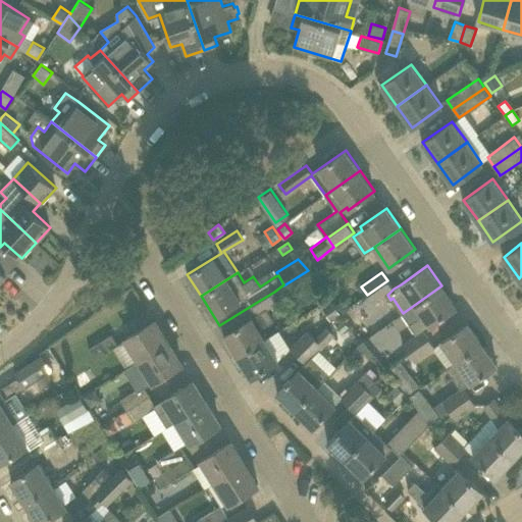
[(387,280),(367,295),(374,304),(387,295),(394,289),(387,280)]
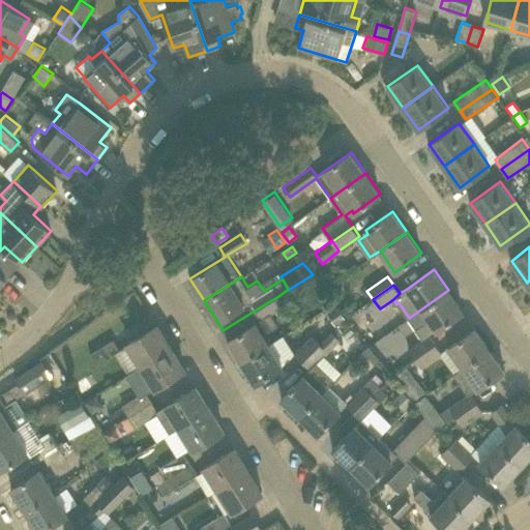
[(436,329),(437,330),(463,312),(448,290),(409,318),(422,339),(408,350),(415,358),(435,344),(429,335),(436,329)]
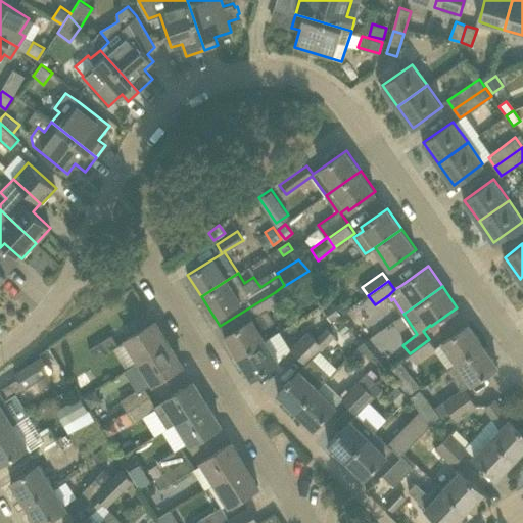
[(266,339),(259,329),(274,320),(268,310),(280,301),(275,292),(254,304),(259,314),(252,319),(225,335),(238,357),(266,339)]
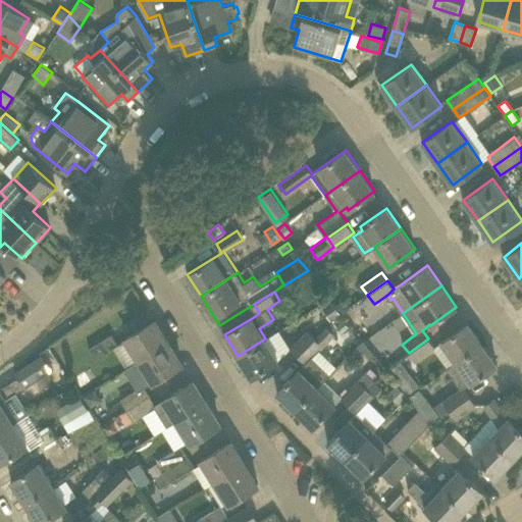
[(341,313),(329,297),(322,302),(324,306),(322,308),(330,320),(341,313)]
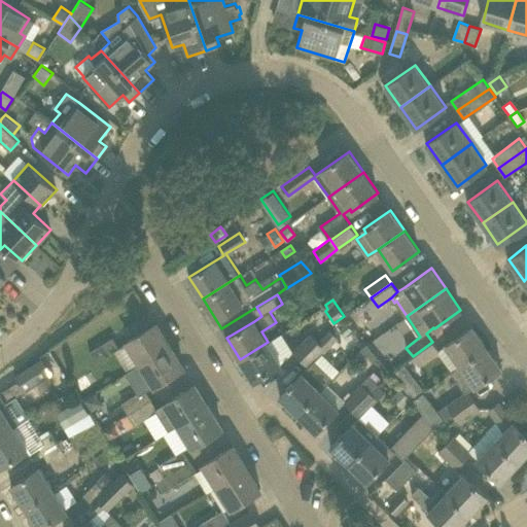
[(156,323),(128,342),(141,363),(170,345),(156,323)]
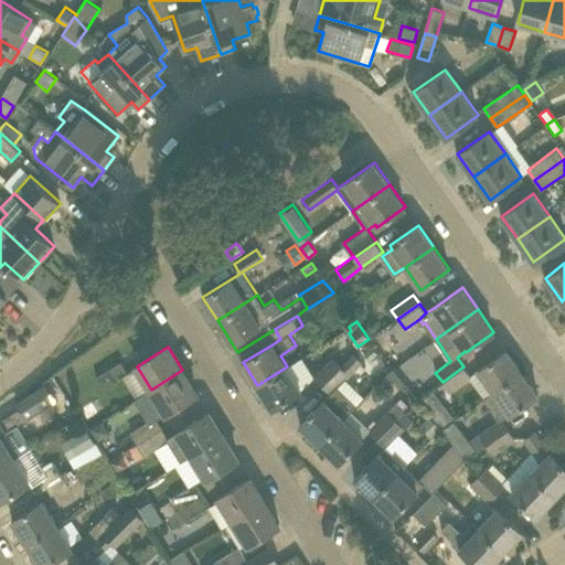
[(470,375),(469,376),(484,400),(486,398),(522,372),(507,350),(470,375)]
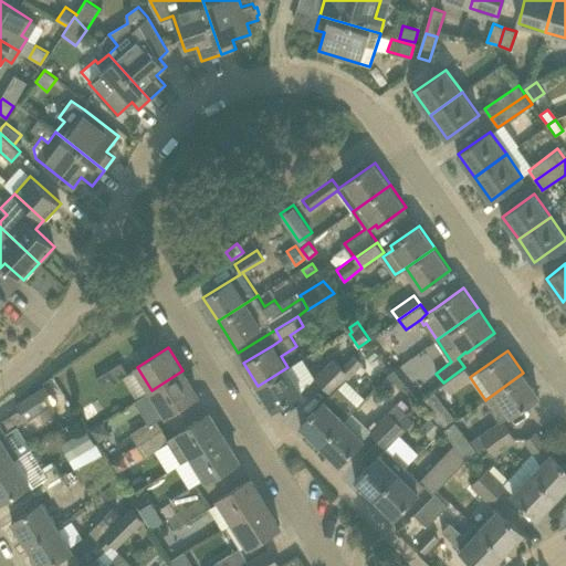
[(338,387),(363,362),(354,353),(342,367),(323,386),(331,394),(323,400),(301,426),(320,444),(344,420),(353,411),(358,406),(338,387)]
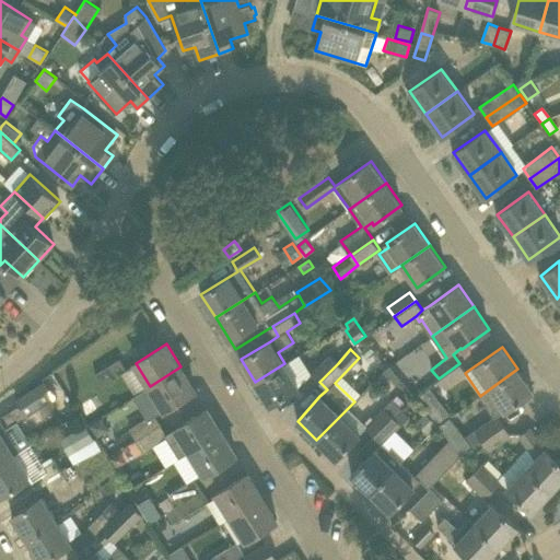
[(319,382),(338,363),(329,356),(312,374),(319,382)]
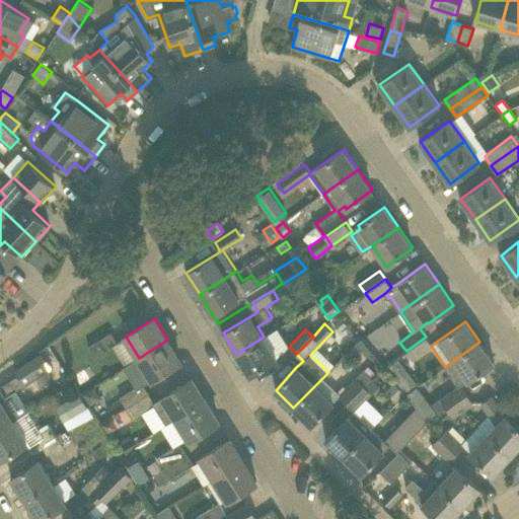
[(112,332),(88,347),(95,357),(118,343),(112,332)]
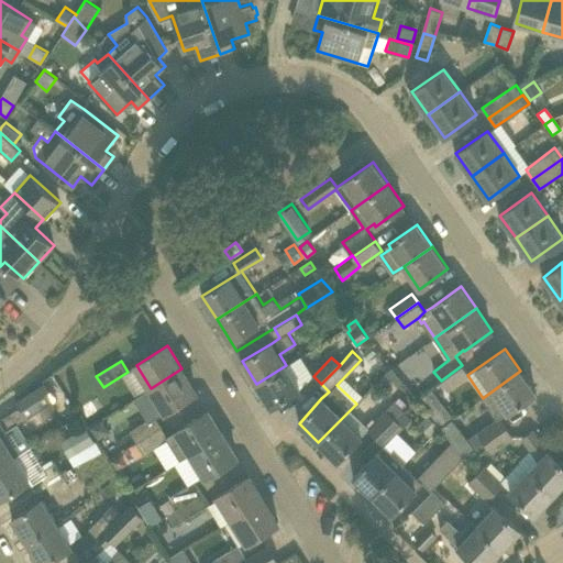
[(300,388),(286,365),(256,384),(271,407),(300,388)]
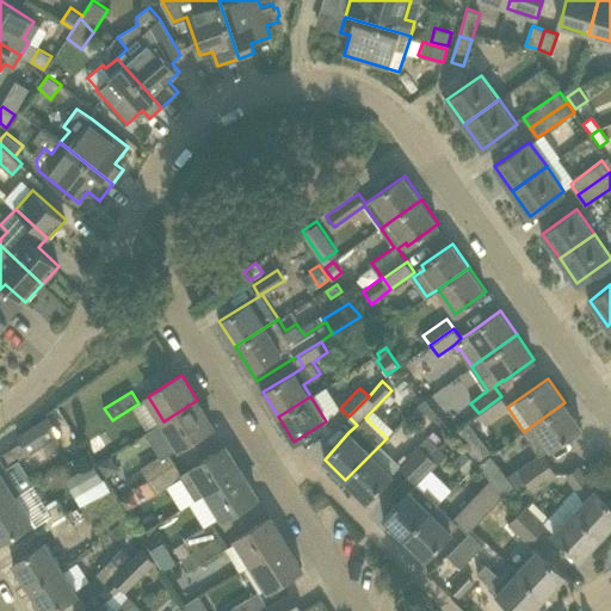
[(486,424),(507,407),(508,406),(501,396),(479,413),(486,424)]
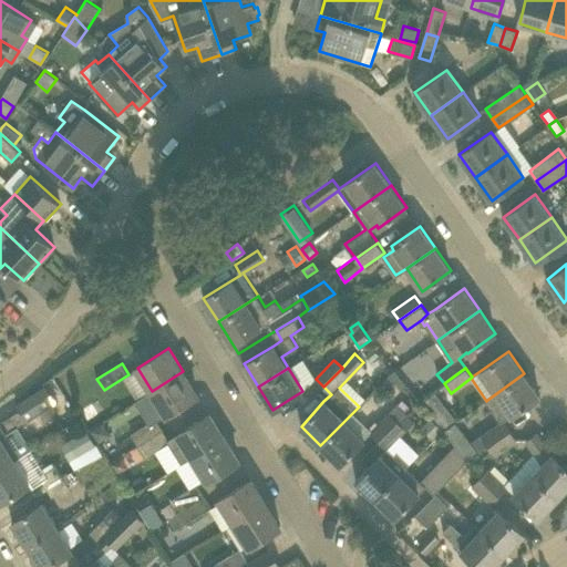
[(406,384),(394,369),(382,381),(392,395),(406,384)]
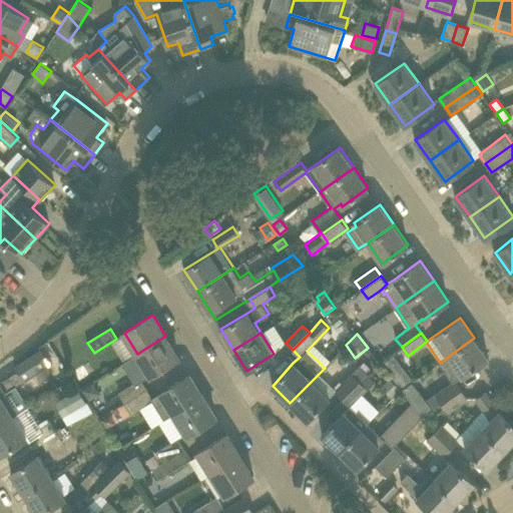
[(150,376),(179,358),(165,336),(137,354),(150,376)]
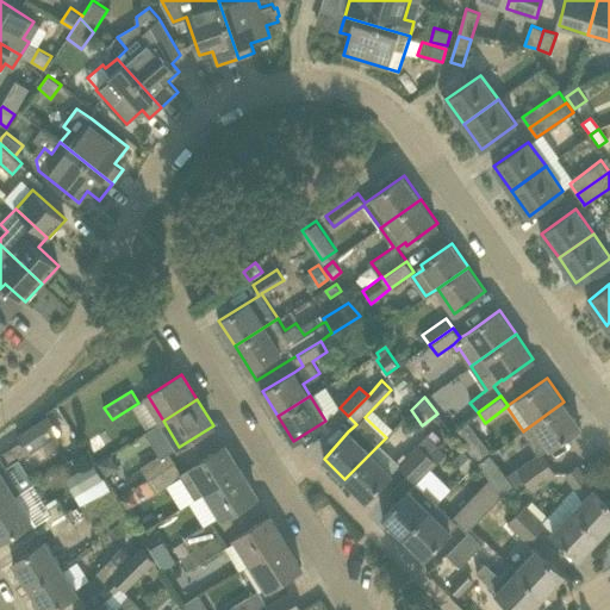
[(524,430),(541,453),(542,453),(551,447),(582,425),(564,402),(524,430)]
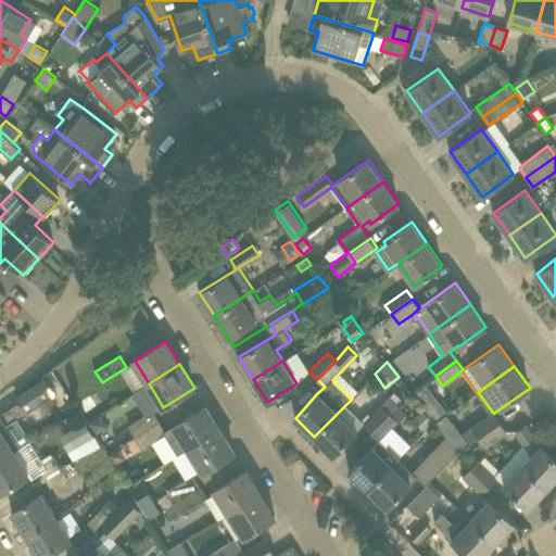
[(26,413),(55,393),(45,378),(16,396),(20,402),(26,413)]
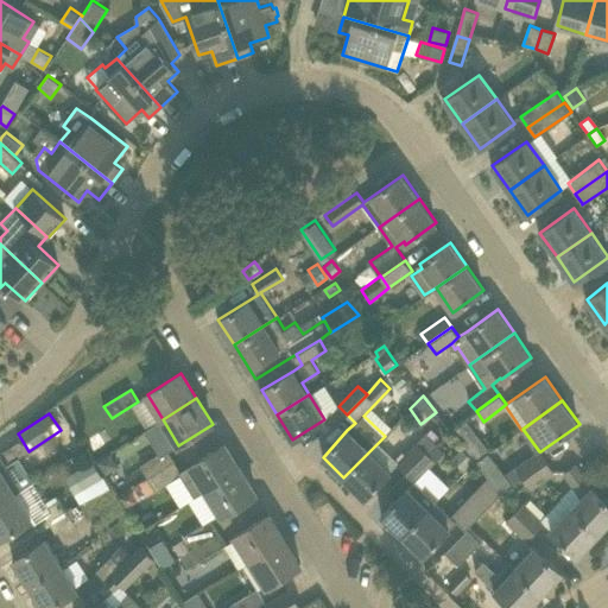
[(463,447),(474,461),(488,448),(466,420),(451,431),(463,447)]
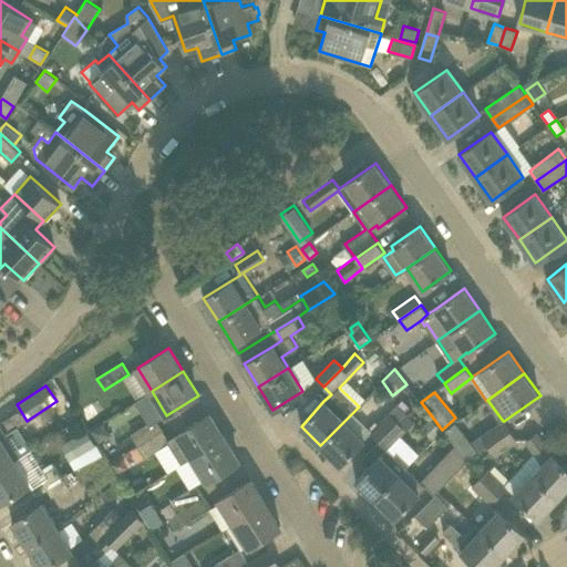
[(379,440),(405,412),(398,404),(389,413),(371,430),(370,431),(379,440)]
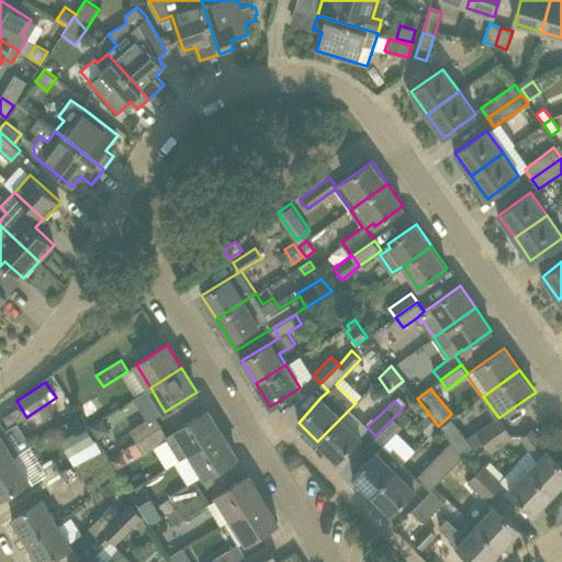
[(26,417),(20,406),(3,417),(10,427),(26,417)]
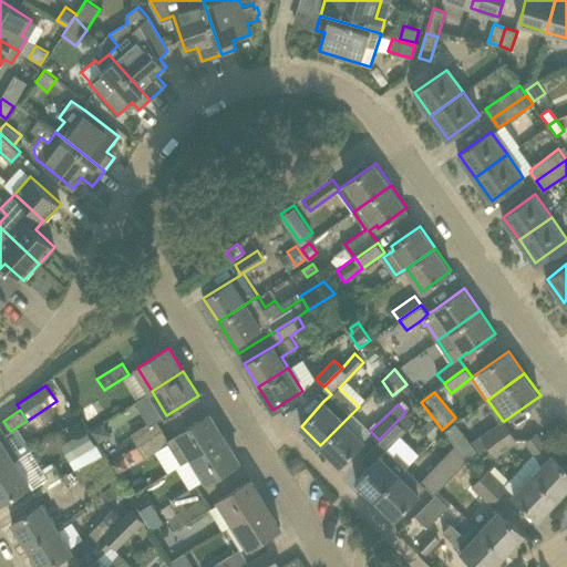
[(400,433),(413,420),(405,412),(379,440),(387,447),(400,433)]
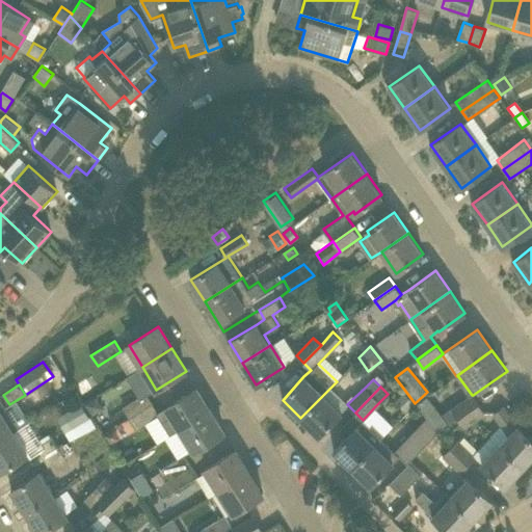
[(152,403),(129,418),(137,429),(159,416),(170,434),(180,429),(211,410),(196,388),(159,414),(152,403)]
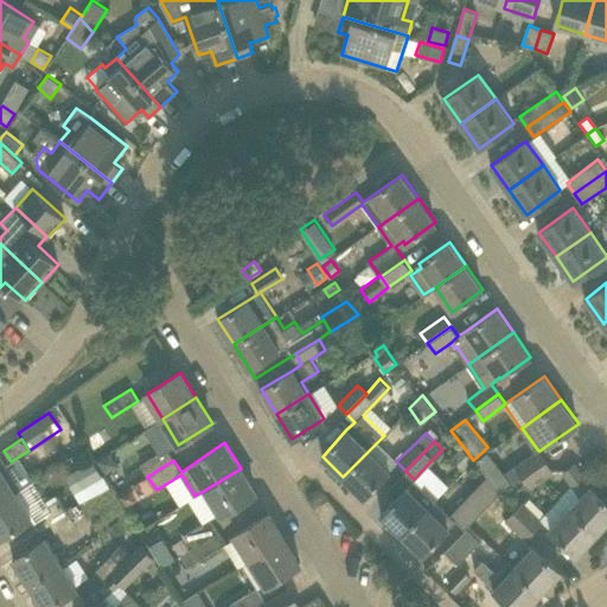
[(473,460),(462,446),(449,458),(464,471),(473,460)]
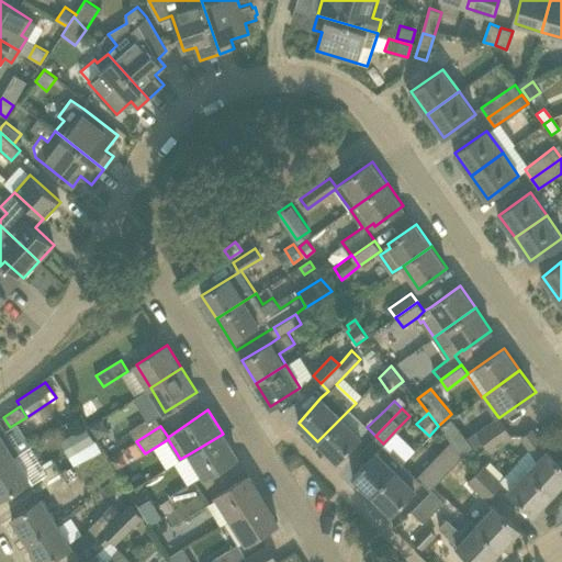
[(128,447),(136,441),(160,426),(154,415),(132,434),(123,438),(128,447)]
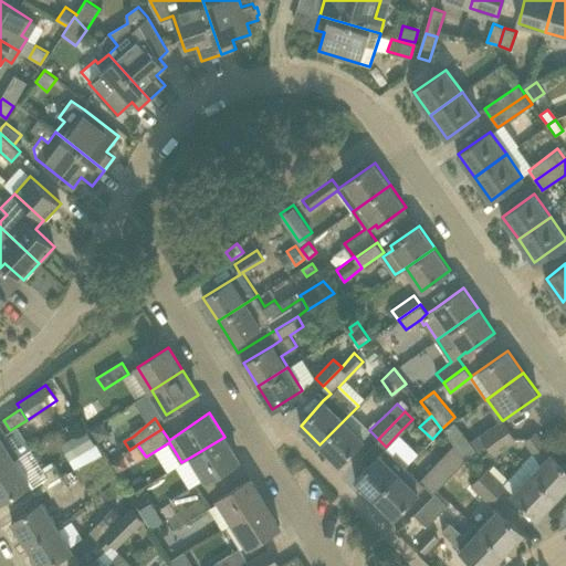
[(363,438),(344,420),(320,444),(339,463),(363,438)]
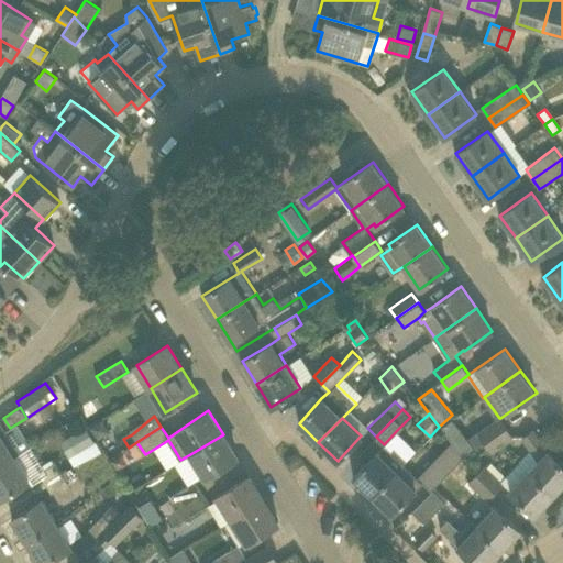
[(499,418),(497,420),(478,433),(477,432),(467,439),(452,419),(441,427),(452,442),(454,445),(463,457),(475,449),(484,442),(485,443),(507,427),(500,418),(499,418)]
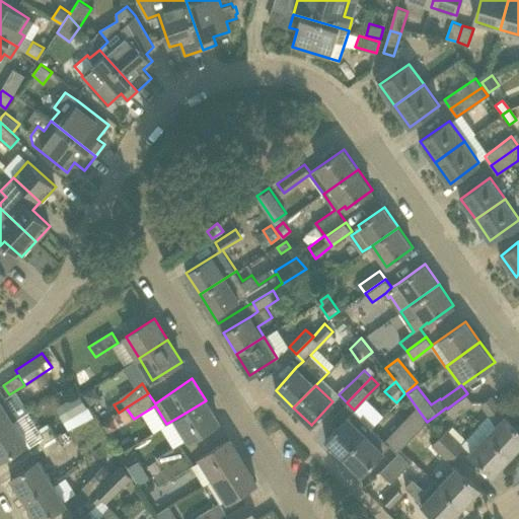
[(6,396),(0,386),(0,430),(14,421),(1,399),(6,396)]
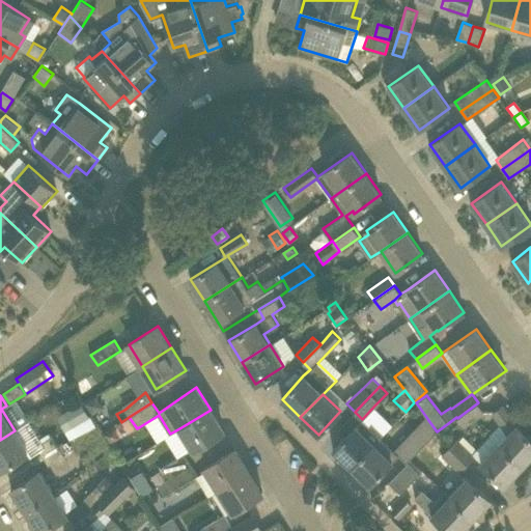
[(104,407),(96,395),(86,402),(93,414),(104,407)]
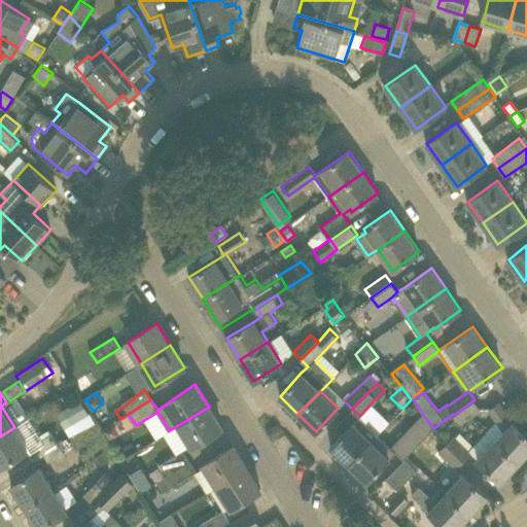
[(481,408),(475,399),(454,415),(460,423),(481,408)]
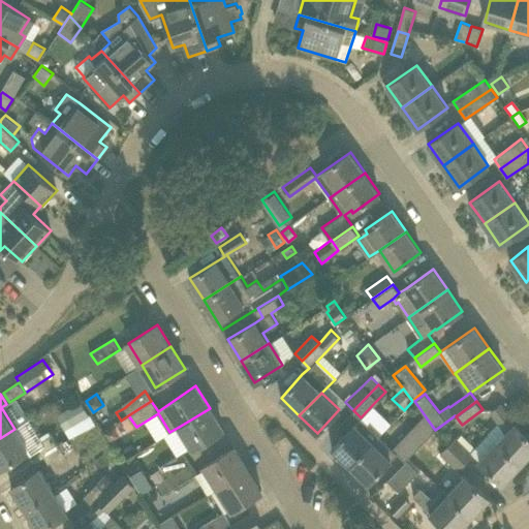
[(89,412),(83,402),(82,402),(67,410),(73,421),(89,412)]
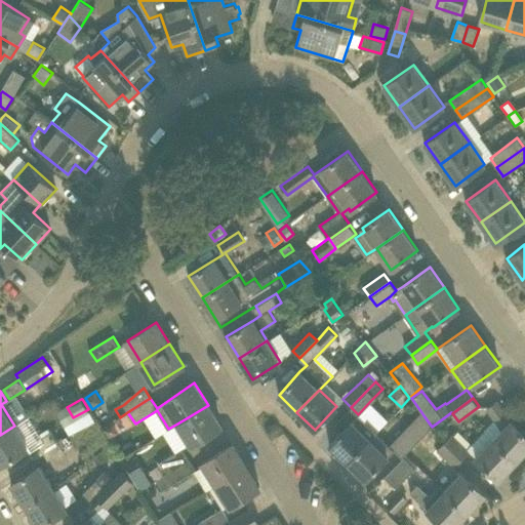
[(329,444),(348,461),(376,433),(390,419),(370,401),(358,414),(329,444)]
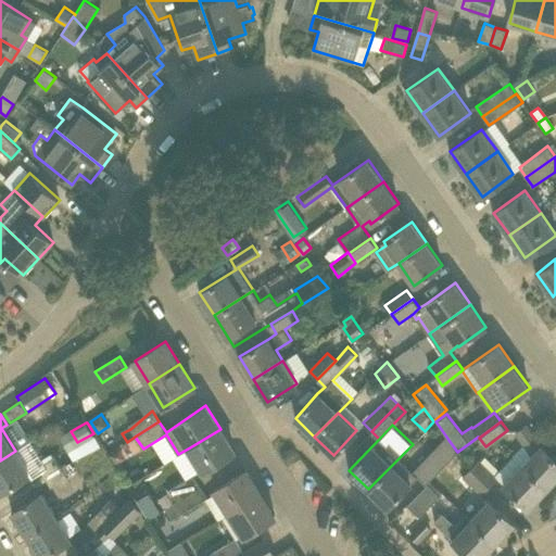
[(532,454),(522,465),(547,489),(555,479),(555,459),(541,445),(526,425),(517,432),(532,454)]
